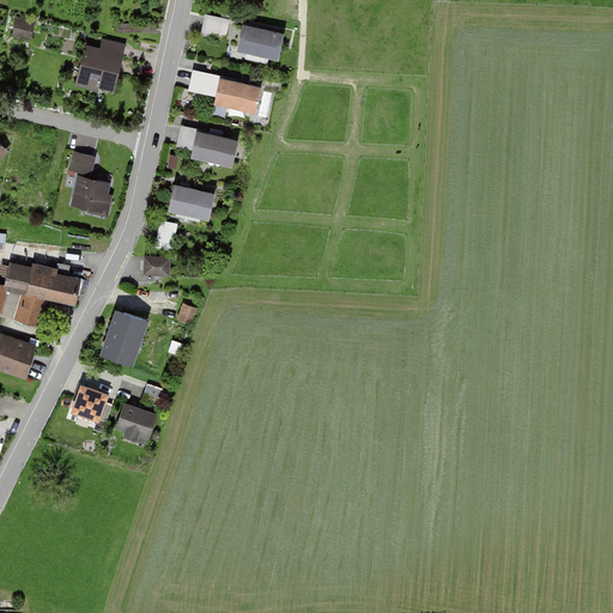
[(232,19),(206,14),(201,35),(228,40),(232,19)]
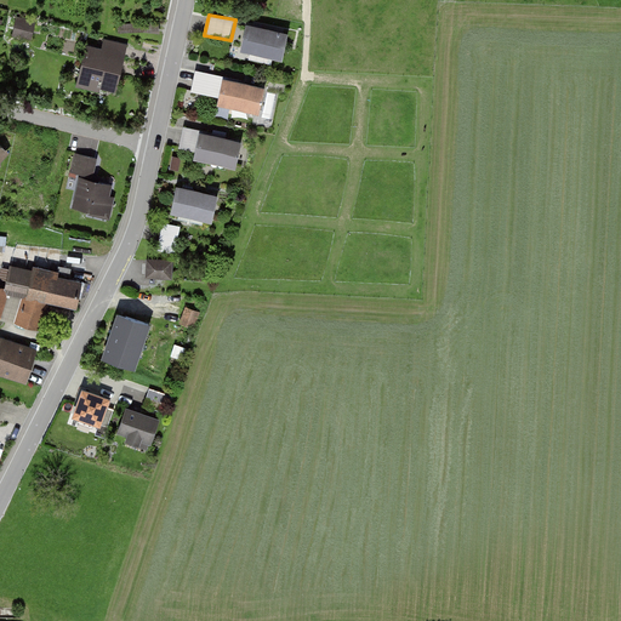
[(35,22),(17,17),(13,34),(32,39),(35,22)]
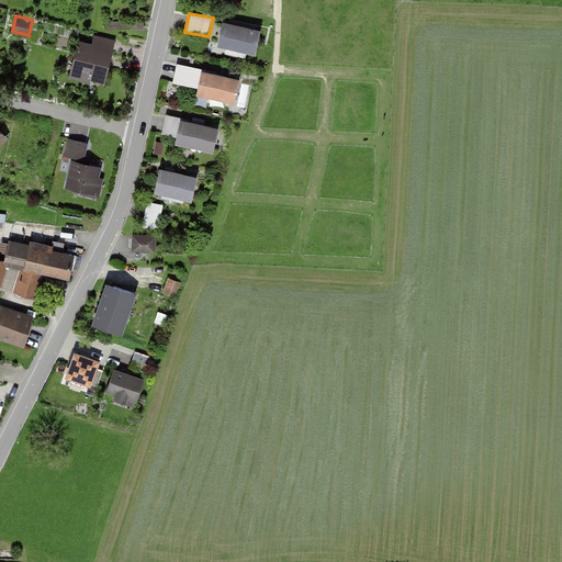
[(262,30),(223,21),(217,46),(257,55),(262,30)]
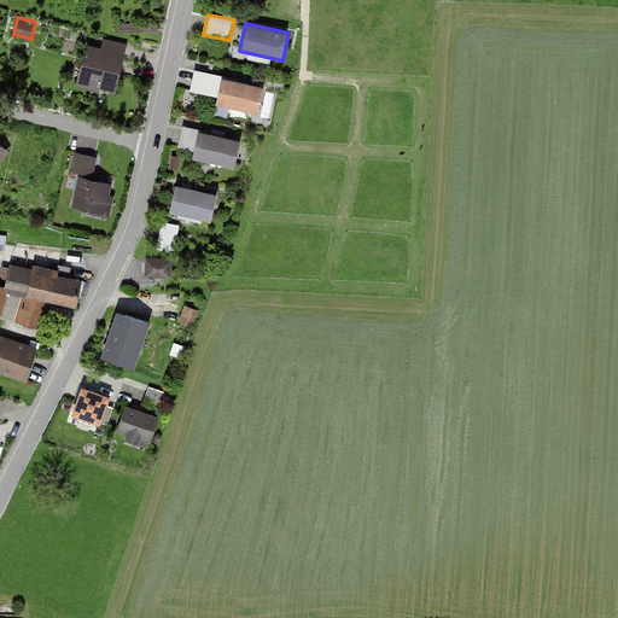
[(86,45),(77,82),(120,92),(128,54),(86,45)]
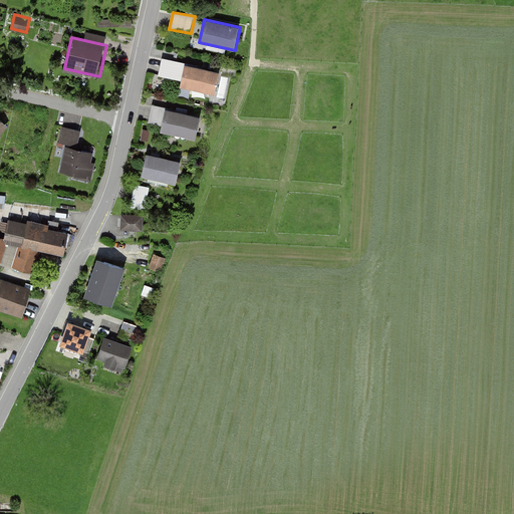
[(182,80),(185,66),(176,65),(177,61),(164,59),(160,75),(182,80)]
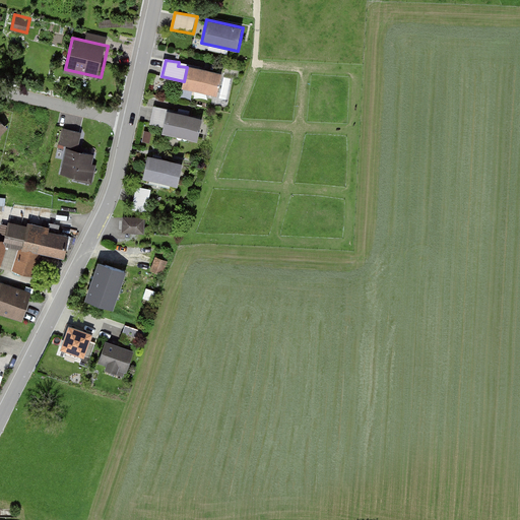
[(220,75),(187,67),(184,81),(184,84),(216,92),(220,75)]
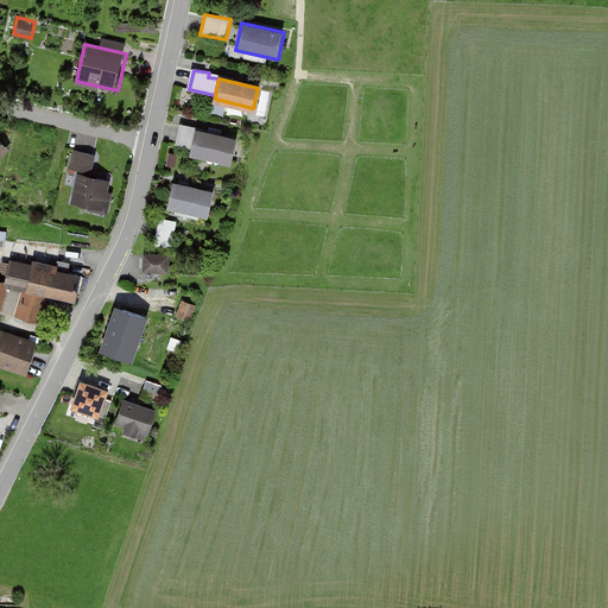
[(196,132),(197,128),(182,125),(177,144),(192,147),(196,132)]
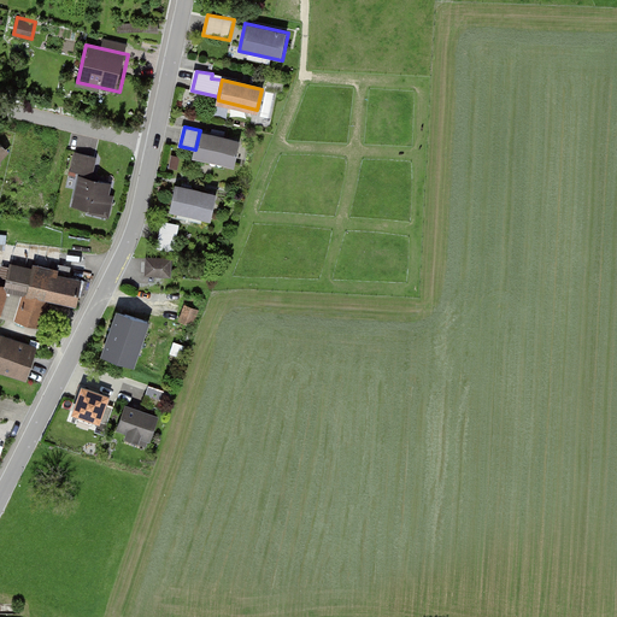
[(213,136),(199,134),(195,150),(194,154),(234,163),(239,142),(223,139),(224,131),(216,130),(213,136)]
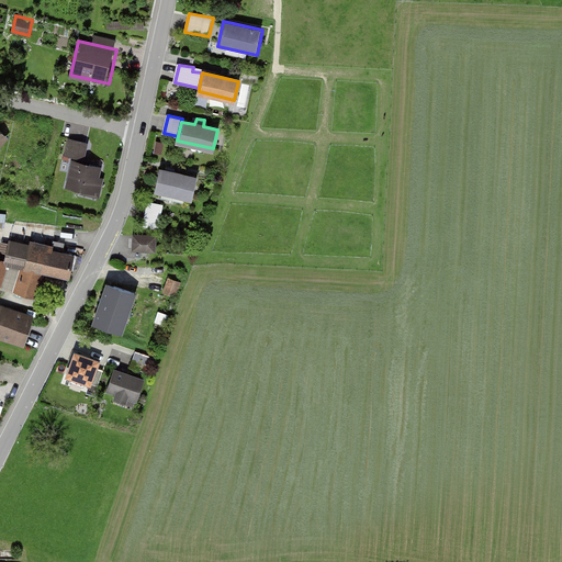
[(87,143),(69,139),(66,156),(83,159),(87,143)]
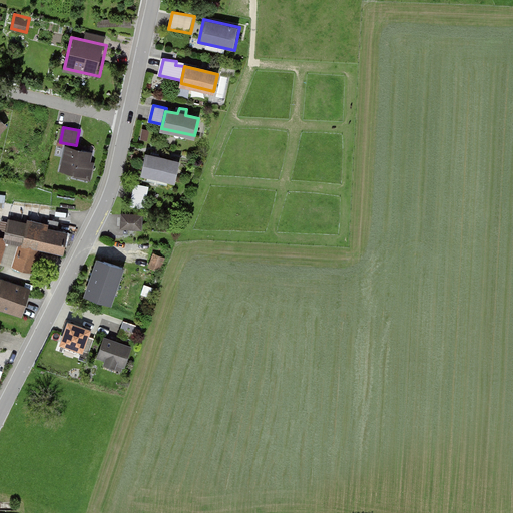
[(149,130),(143,129),(141,139),(147,140),(149,130)]
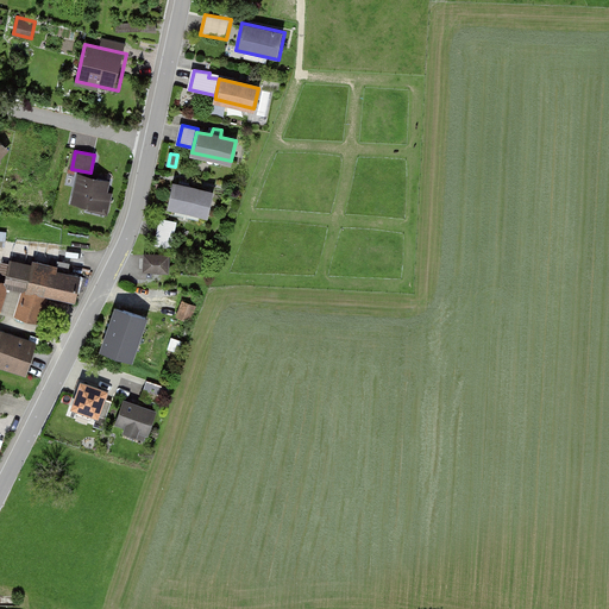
[(108,181),(80,175),(74,202),(101,208),(108,181)]
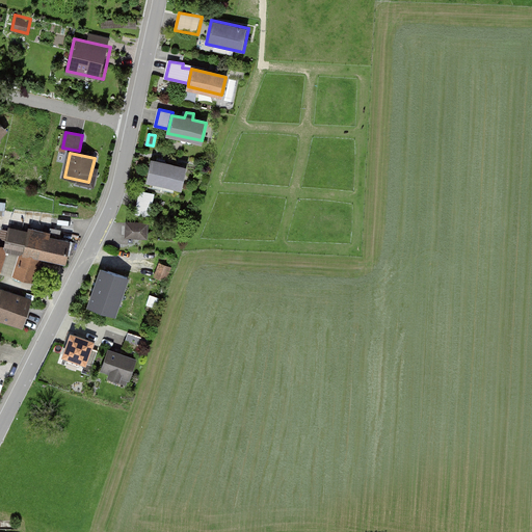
[(188,165),(152,158),(147,181),(183,188),(188,165)]
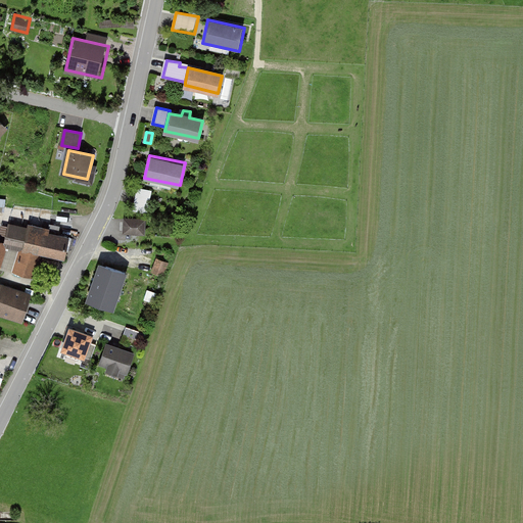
[(148,212),(151,190),(136,188),(132,210),(148,212)]
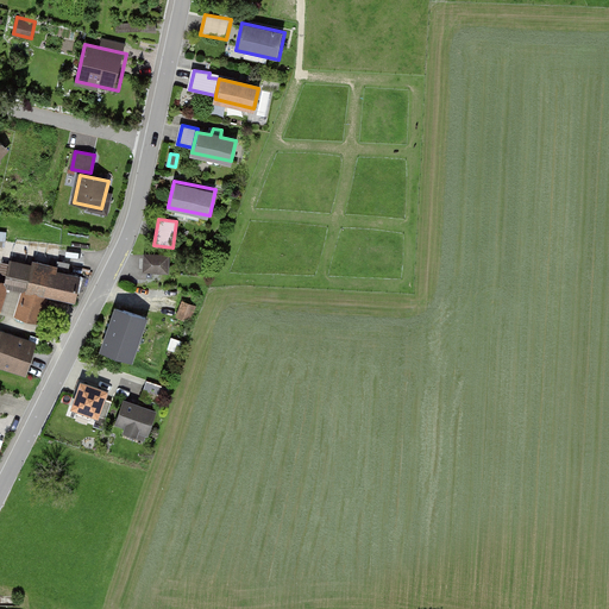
[(169,253),(145,251),(144,270),(168,271),(169,253)]
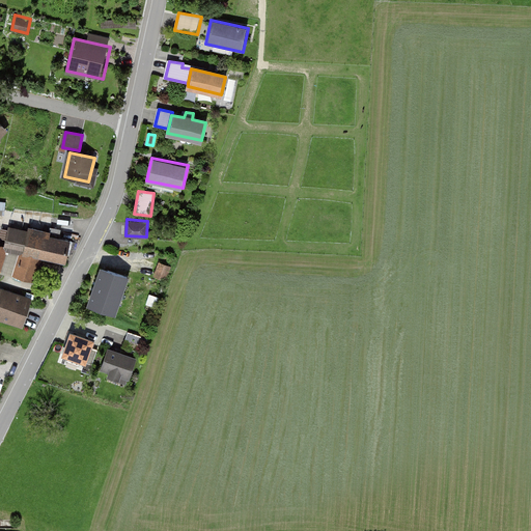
[(10,223),(4,248),(18,251),(11,275),(33,280),(39,255),(65,262),(72,239),(10,223)]
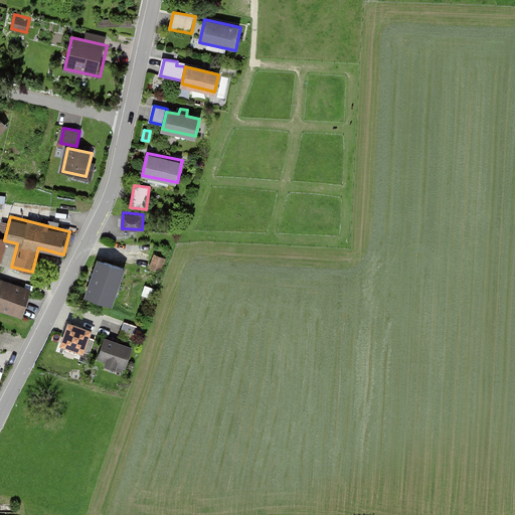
[(0,262),(2,264),(8,241),(0,239),(0,262)]
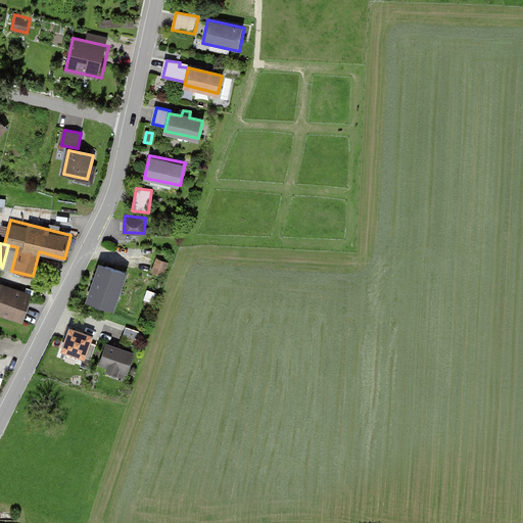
[(120,291),(126,273),(100,265),(94,282),(120,291)]
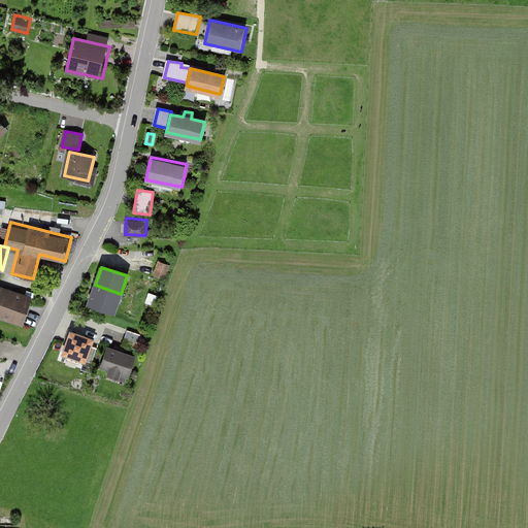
[(114,311),(121,294),(95,285),(89,302),(114,311)]
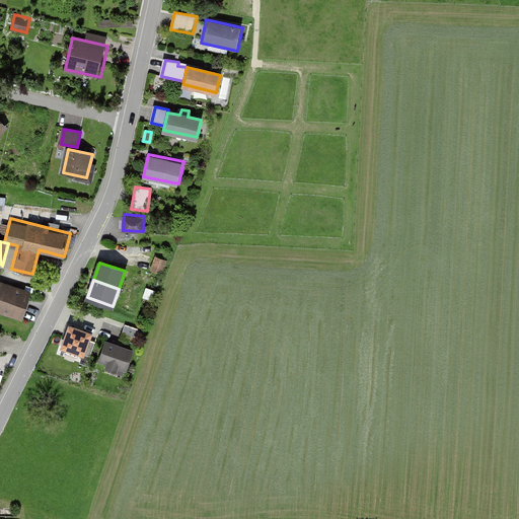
[(0,282),(0,310),(25,317),(32,291),(0,282)]
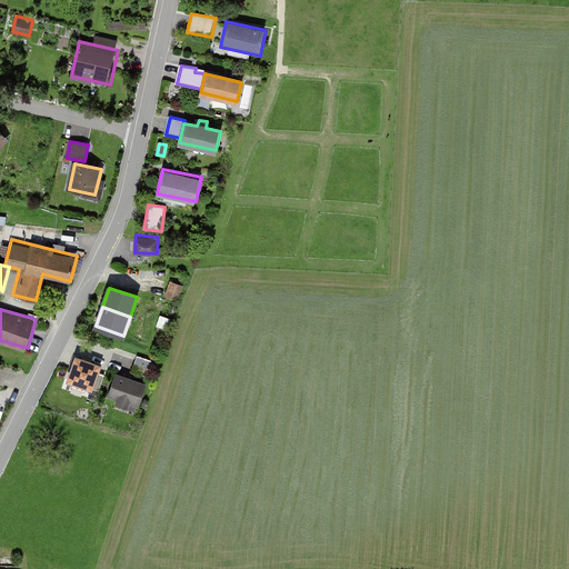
[(102,365),(76,357),(67,382),(93,391),(102,365)]
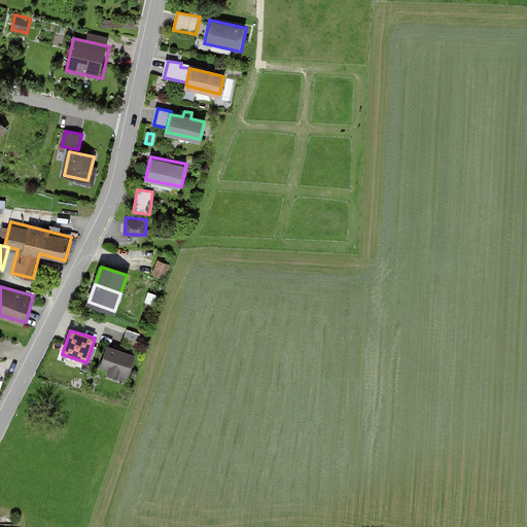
[(137,355),(107,345),(101,365),(131,376),(137,355)]
